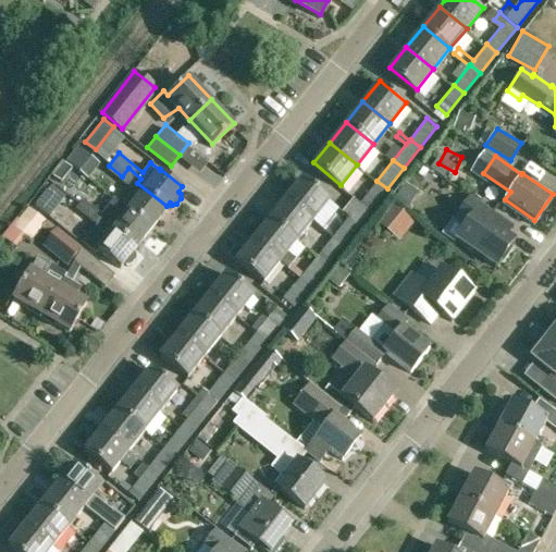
[(151,225),(167,206),(137,183),(140,179),(128,168),(122,176),(134,186),(122,201),(151,225)]
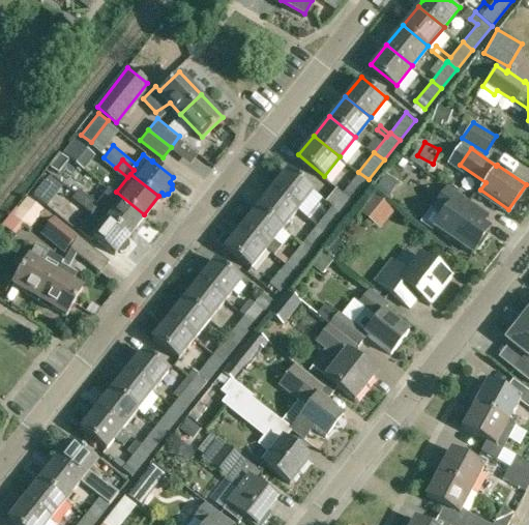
[(288,168),(272,186),(298,207),(297,208),(317,224),(326,231),(347,206),(331,192),(326,199),(332,204),(323,215),(304,200),(314,188),(288,168)]
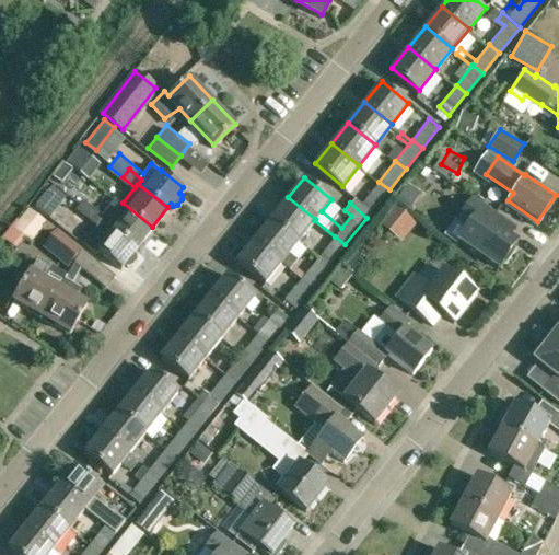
[(389,189),(379,182),(362,201),(356,196),(350,203),(367,218),(389,189)]
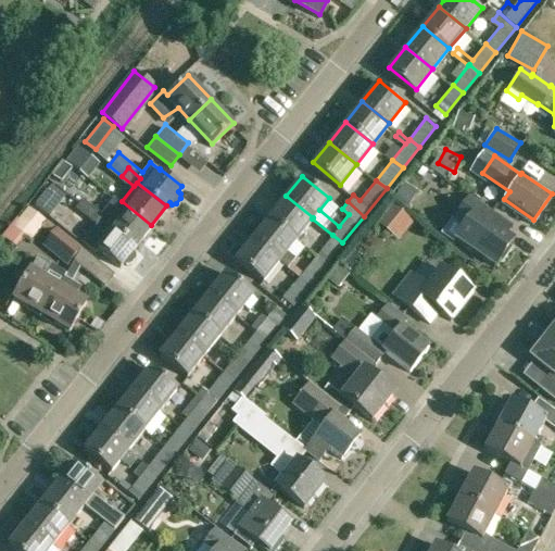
[(465,223),(456,234),(496,262),(514,237),(487,218),(493,208),(470,192),(454,215),(465,223)]
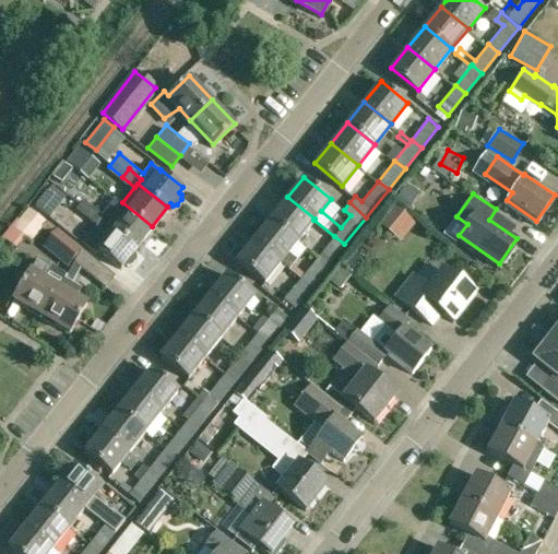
[(91,216),(97,208),(85,197),(78,205),(91,216)]
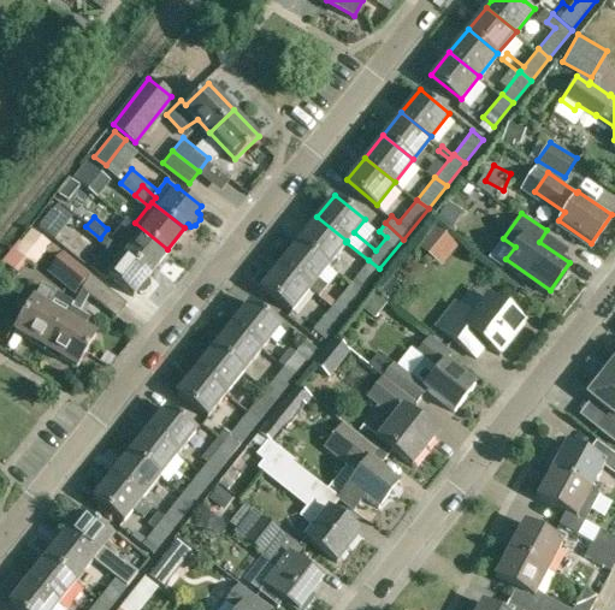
[(347,241),(317,217),(299,240),(329,264),(346,242),(347,241)]
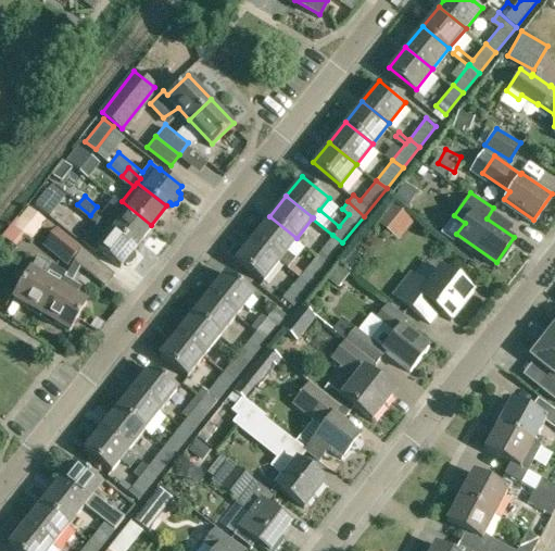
[(110,216),(97,207),(90,215),(97,221),(103,225),(106,221),(136,245),(151,225),(122,201),(110,216)]
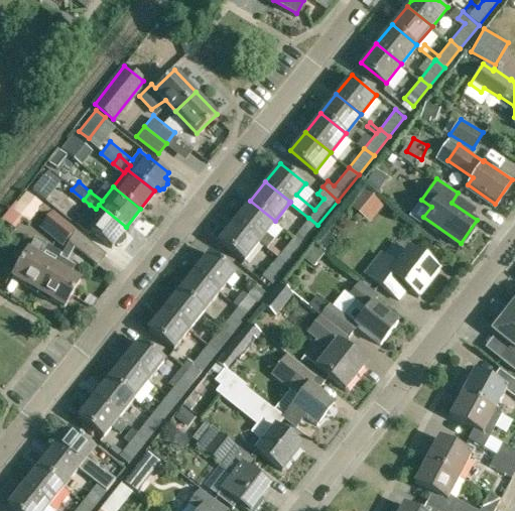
[(381,187),(364,207),(377,218),(393,199),(381,187)]
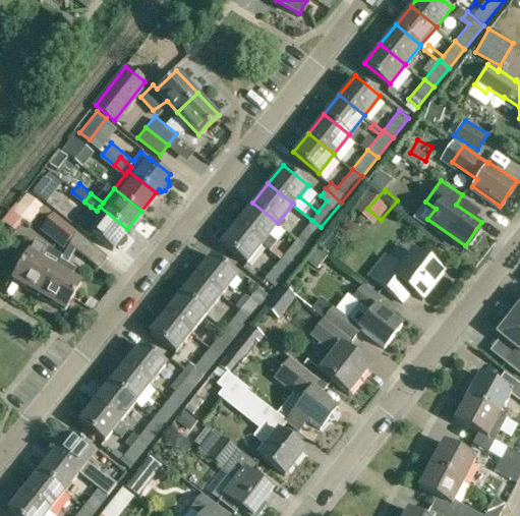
[(15,209),(25,216),(31,220),(44,203),(27,190),(15,208),(15,209)]
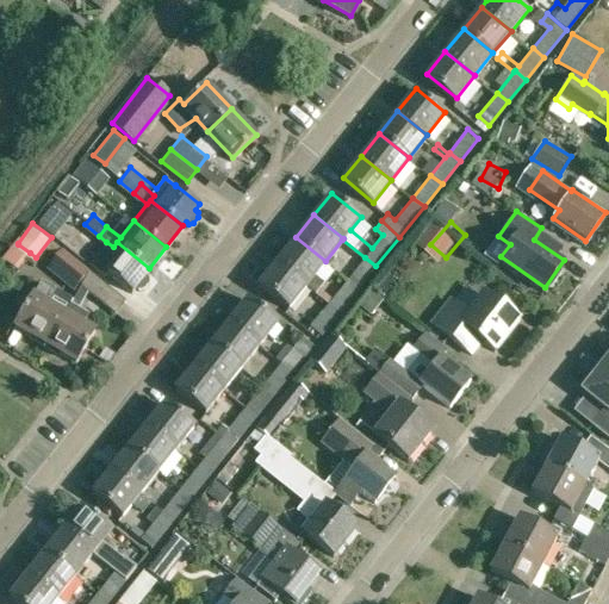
[(296,237),(278,260),(308,284),(316,291),(329,302),(340,311),(359,288),(347,279),(333,297),(319,286),(324,280),(316,273),(325,261),(296,237)]
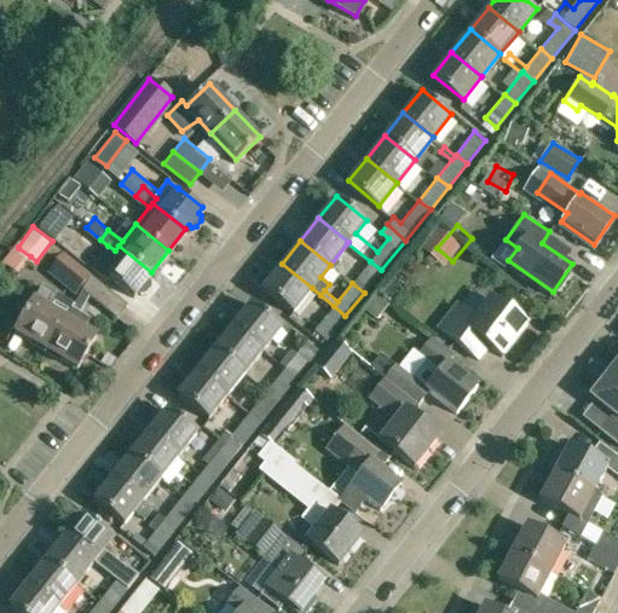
[(115,250),(108,246),(92,266),(105,278),(109,273),(134,293),(138,288),(140,290),(146,290),(151,283),(151,278),(148,276),(151,272),(119,246),(115,250)]
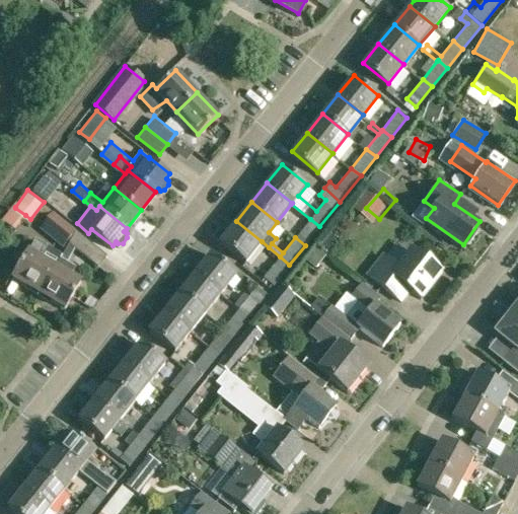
[(76,228),(55,211),(43,225),(64,243),(75,229),(76,228)]
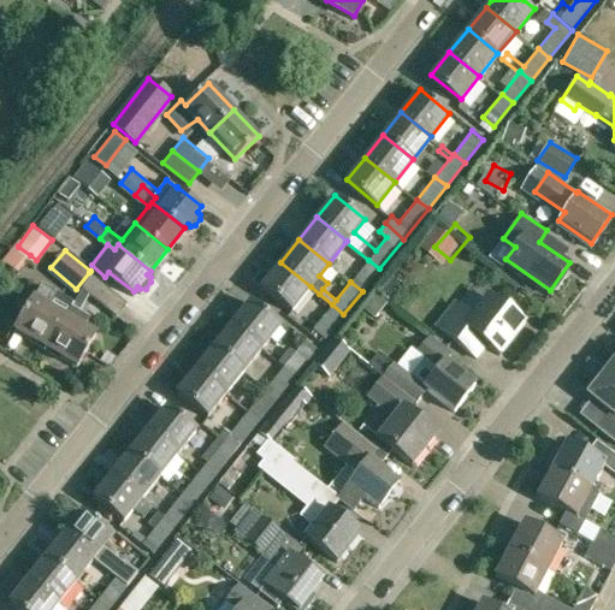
[(368,260),(350,282),(362,291),(379,268),(368,260)]
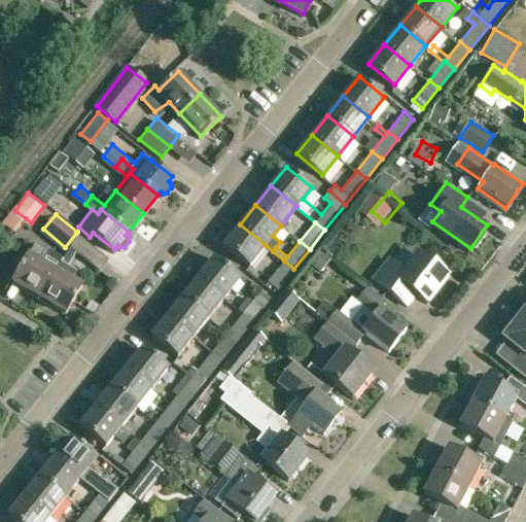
[(266,245),(240,224),(223,244),(249,265),(266,245)]
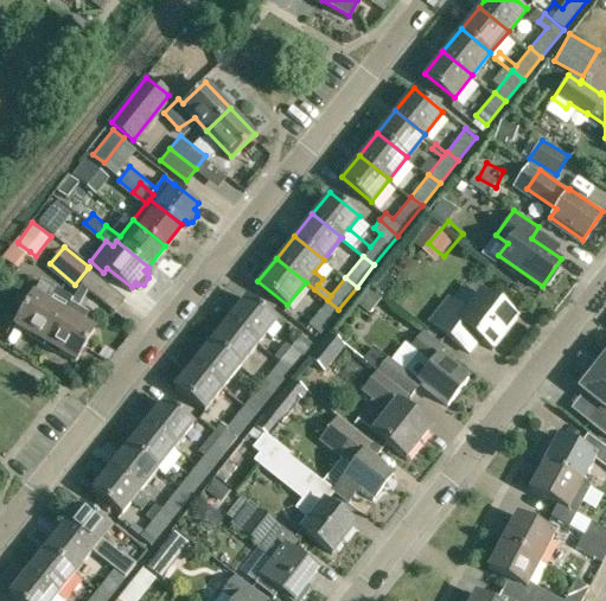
[(81,281),(108,304),(115,309),(126,295),(89,268),(81,281)]
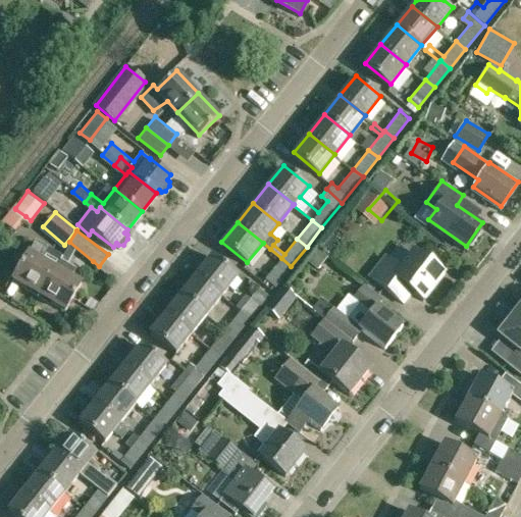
[(55,266),(41,258),(48,246),(37,239),(30,251),(29,251),(13,277),(40,293),(55,266)]
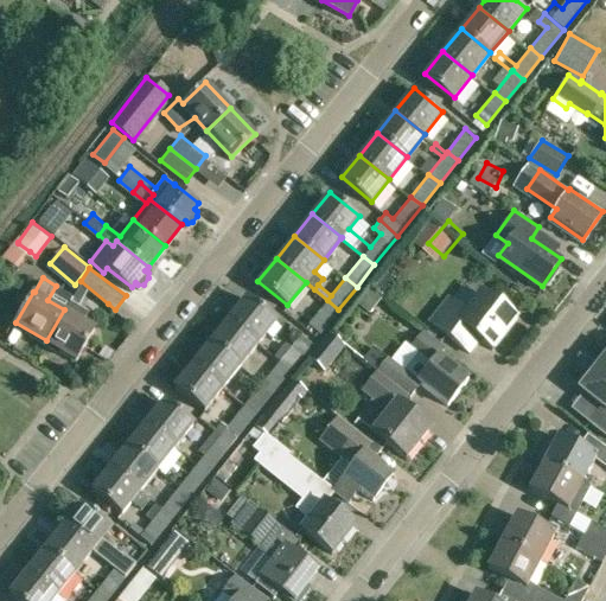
[(493,346),(516,315),(482,288),(465,309),(446,295),(429,318),(471,349),(480,336),(493,346)]
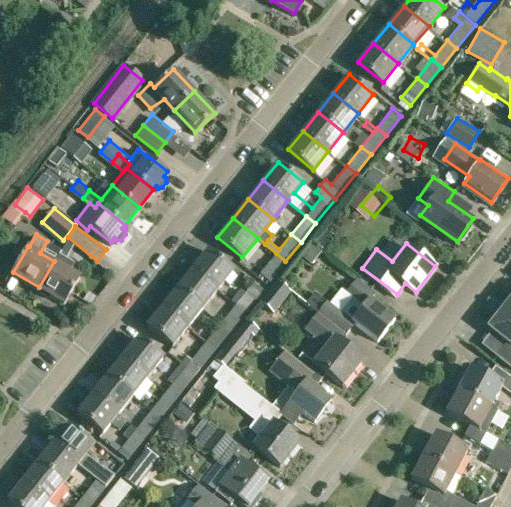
[(193,268),(218,288),(233,269),(208,249),(193,268)]
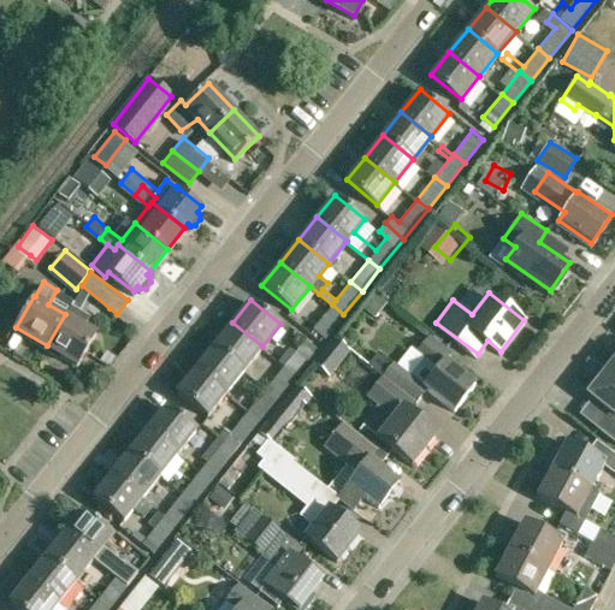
[(65,314),(47,345),(78,363),(96,332),(83,325),(89,314),(80,309),(71,303),(65,314)]
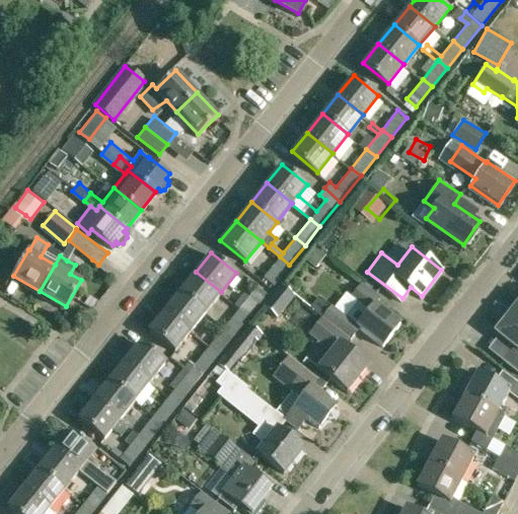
[(289,265),(280,257),(265,276),(274,283),(289,265)]
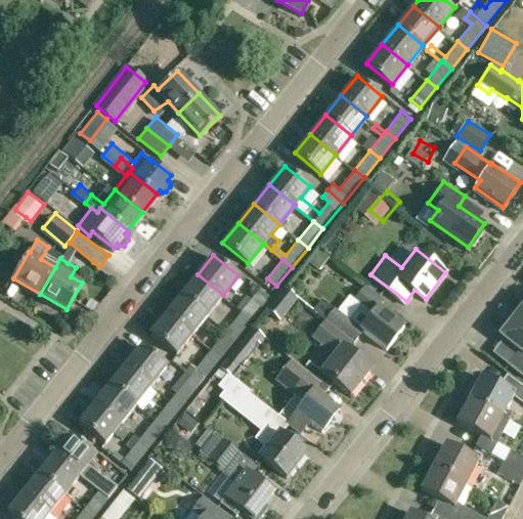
[(198,274),(182,293),(208,313),(223,295),(198,274)]
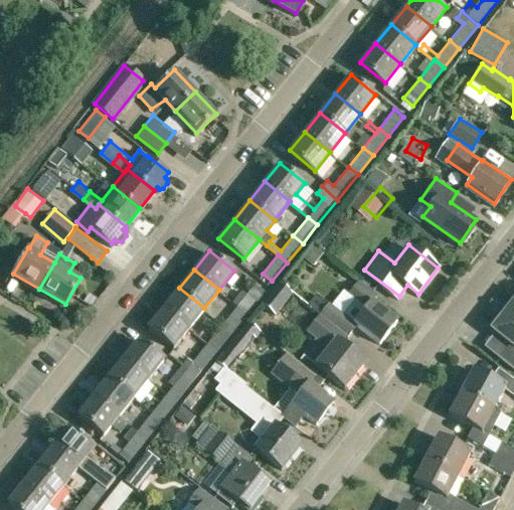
[(321,312),(348,334),(357,322),(380,341),(397,319),(372,299),(377,293),(360,279),(350,291),(356,296),(354,300),(353,300),(344,312),(318,291),(309,302),(321,312)]
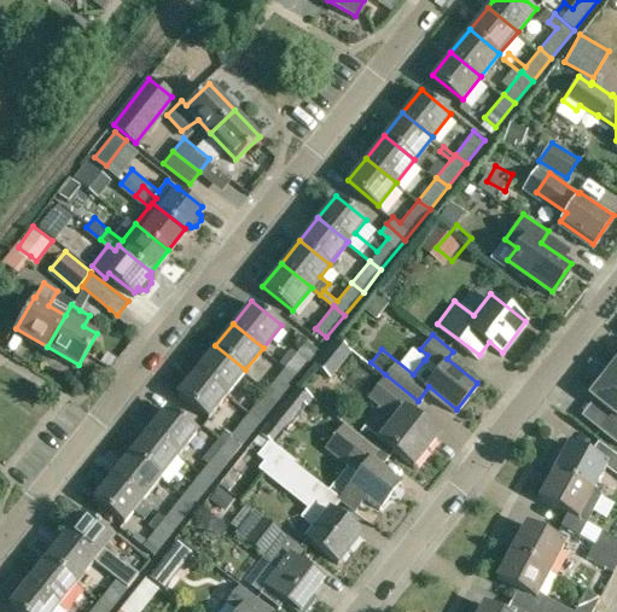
[(353,348),(337,336),(314,362),(330,376),(353,348)]
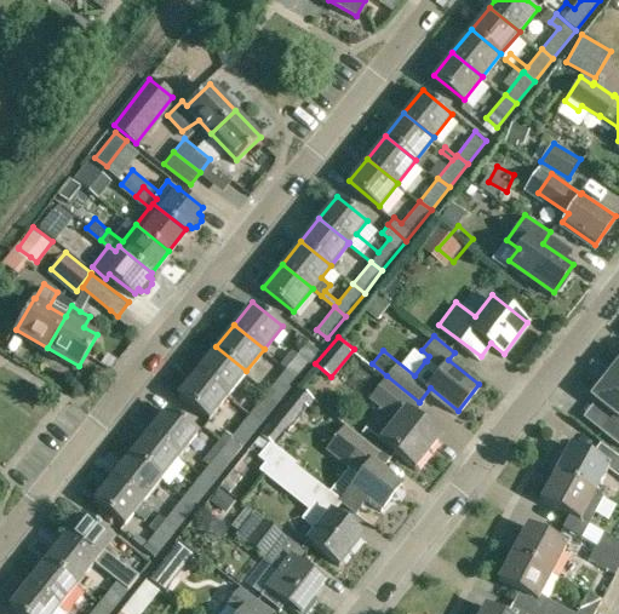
[(286,366),(298,376),(316,353),(315,353),(319,348),(309,339),(305,344),(305,343),(298,351),(292,348),(280,362),(286,367),(286,366)]
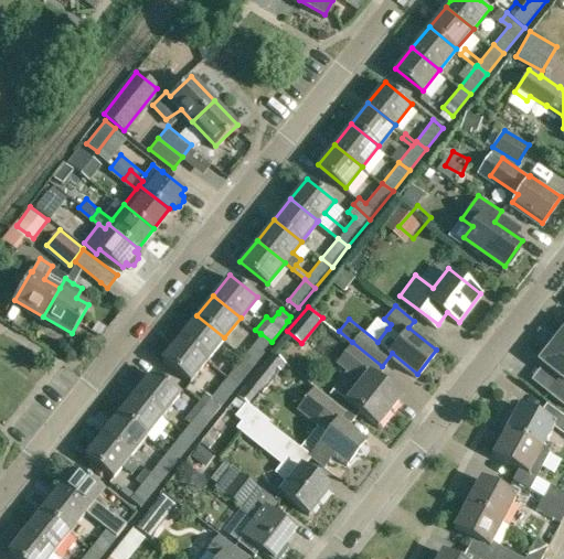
[(197,315),(180,336),(208,358),(224,337),(197,315)]
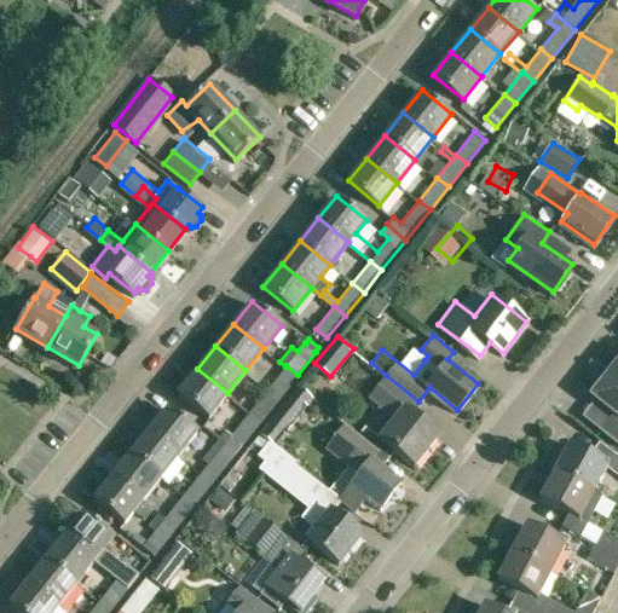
[(617,362),(593,394),(613,410),(601,426),(617,439),(617,362)]
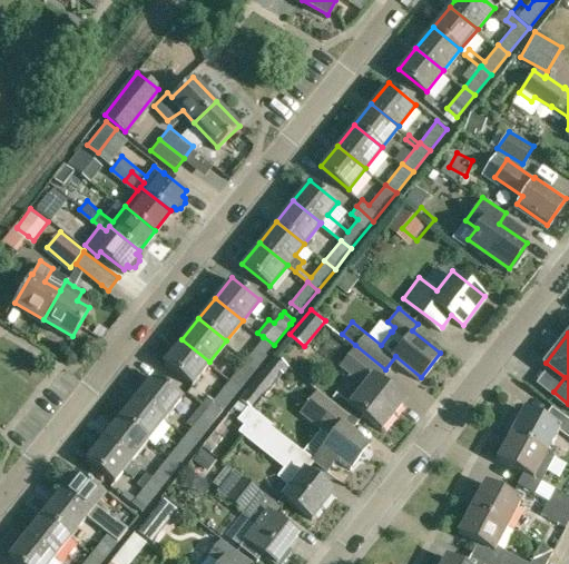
[(263,336),(263,337),(246,357),(257,366),(274,345),(263,336)]
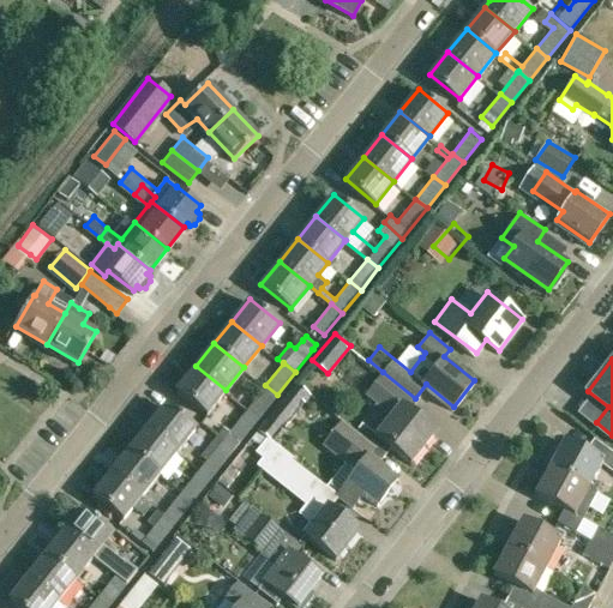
[(226,390),(196,366),(178,389),(208,413),(226,390)]
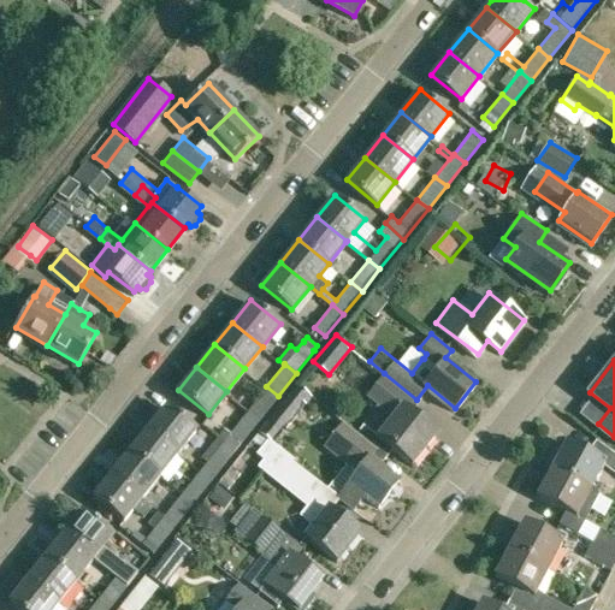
[(364,422),(358,431),(386,455),(394,446),(413,462),(437,432),(409,409),(417,400),(384,373),(370,391),(396,413),(379,433),(364,422)]
